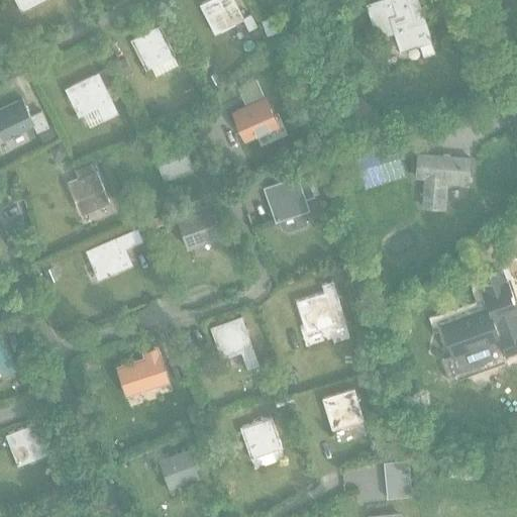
[(203,0),(198,3),(213,32),(243,17),(233,0),(203,0)]
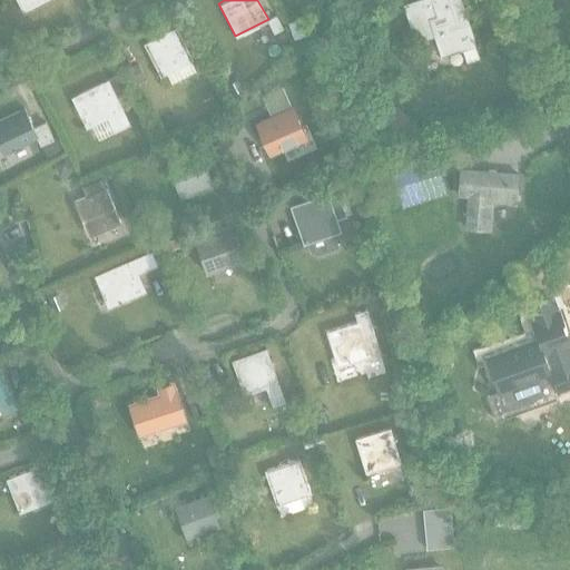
[(461,0),(413,0),(402,5),(414,40),(434,33),(441,55),(475,43),(461,0)]
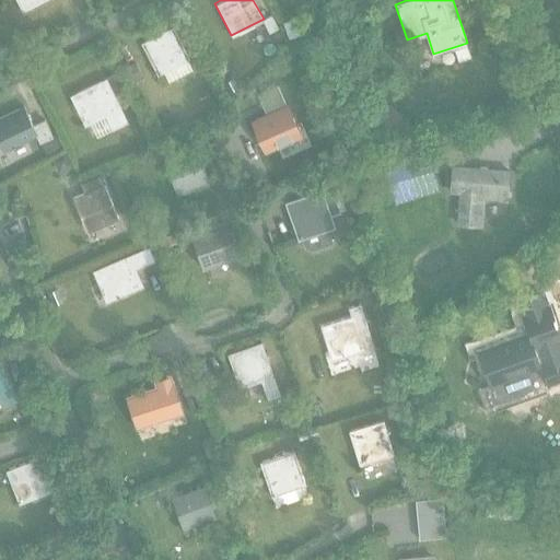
[(140,41),(156,73),(188,58),(172,25),(140,41)]
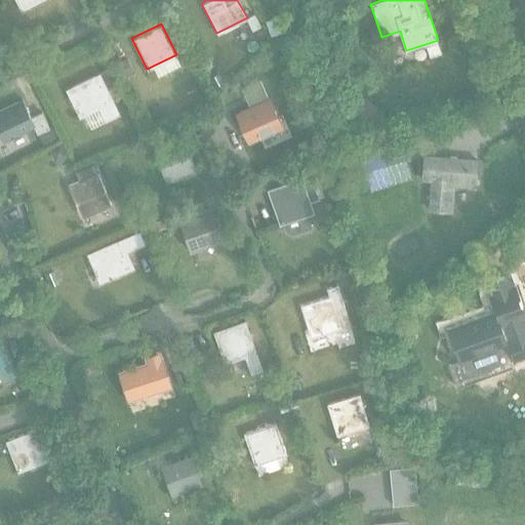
[(115,63),(123,78),(133,72),(126,57),(115,63)]
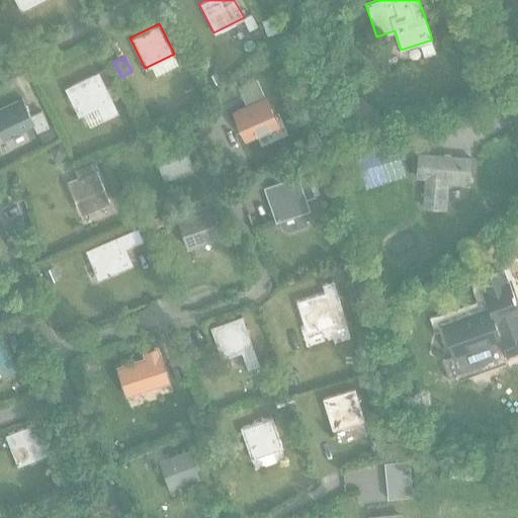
[(103,120),(116,113),(97,73),(65,88),(71,101),(78,97),(84,110),(96,105),(103,120)]
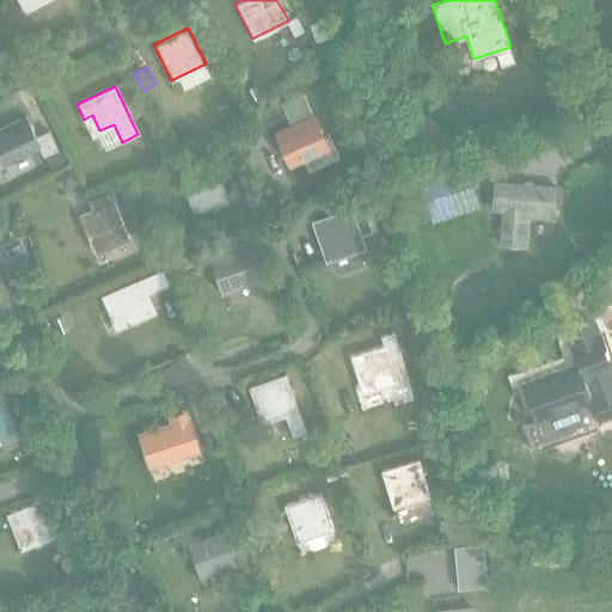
[(281,128),(274,132),(281,146),(288,144),(295,159),(326,146),(313,116),(319,112),(313,98),(276,115),(281,128)]
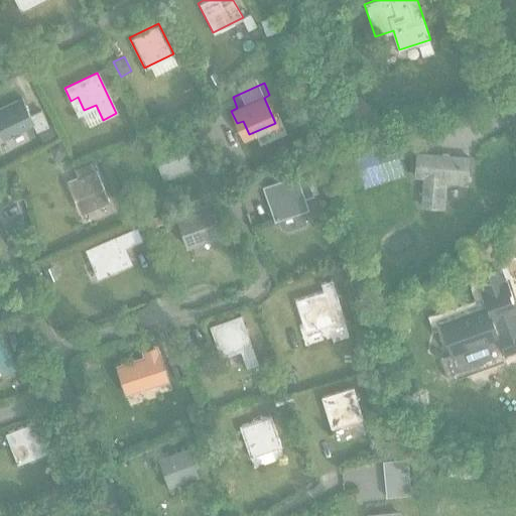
[(21,97),(0,107),(0,133),(2,139),(32,124),(36,131),(47,125),(40,110),(29,114),(21,97)]
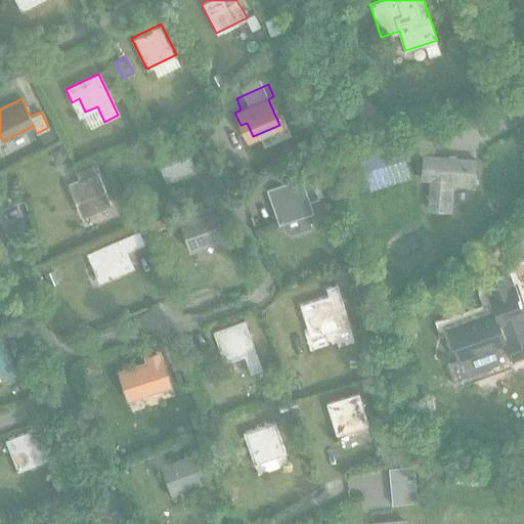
[(177,177),(194,170),(181,138),(151,149),(162,174),(173,169),(177,177)]
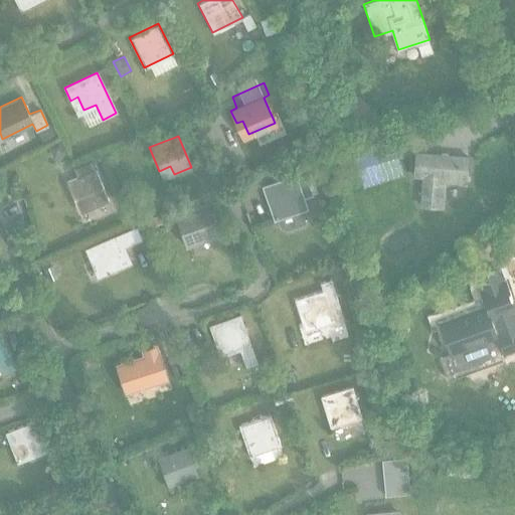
[(338,159),(342,171),(373,162),(369,149),(338,159)]
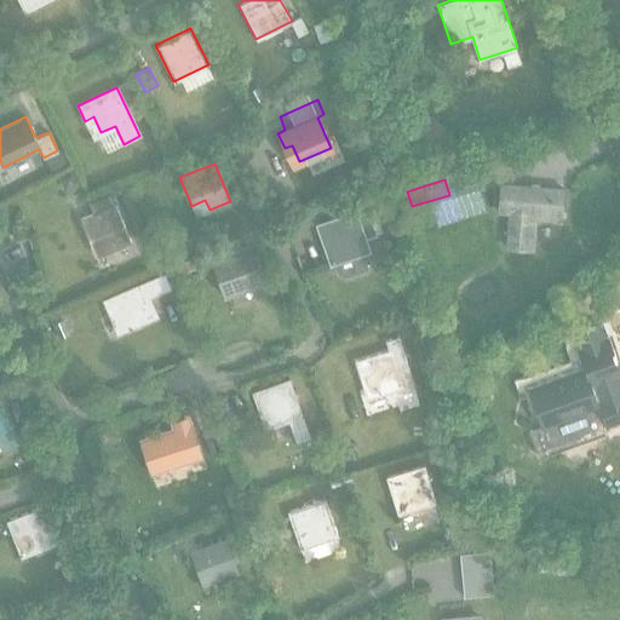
[(535,217),(561,219),(563,188),(500,183),(499,211),(510,212),(506,247),(533,250),(535,217)]
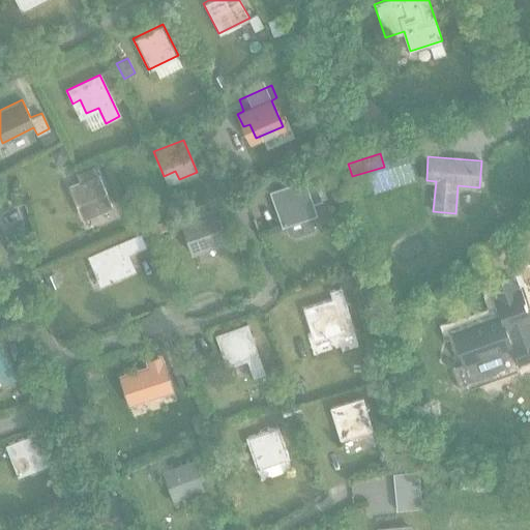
[(98,174),(90,177),(87,169),(75,173),(79,182),(68,186),(79,211),(90,206),(94,214),(112,207),(98,174)]
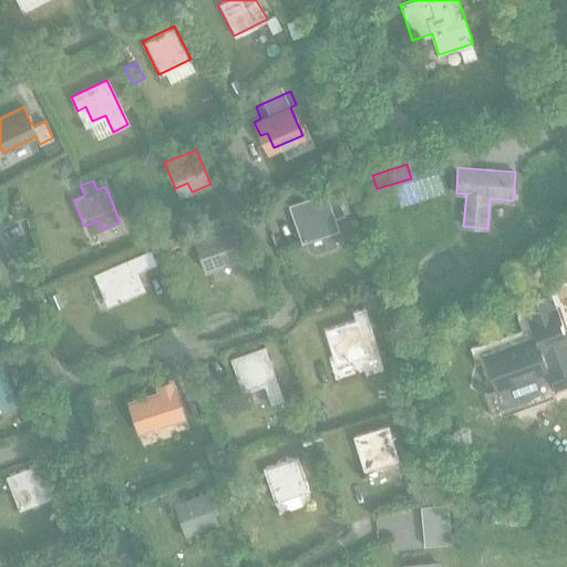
[(342,213),(356,208),(348,187),(334,192),(334,191),(325,194),(323,193),(289,205),(301,239),(303,239),(307,249),(316,253),(334,246),(338,238),(334,228),(336,227),(332,217),(343,214),(342,213)]
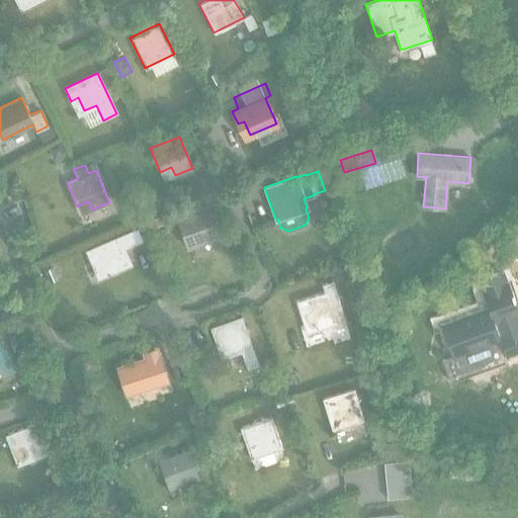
[(176,216),(186,247),(218,236),(211,218),(224,213),(219,200),(176,216)]
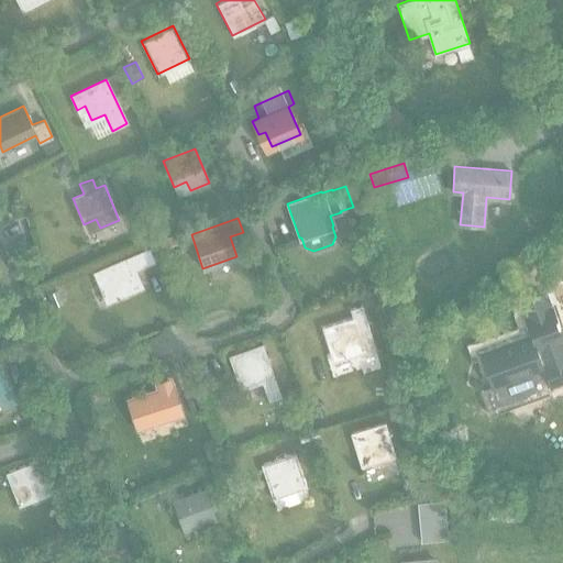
[(112,298),(141,286),(133,269),(155,261),(148,246),(94,272),(99,285),(105,282),(112,298)]
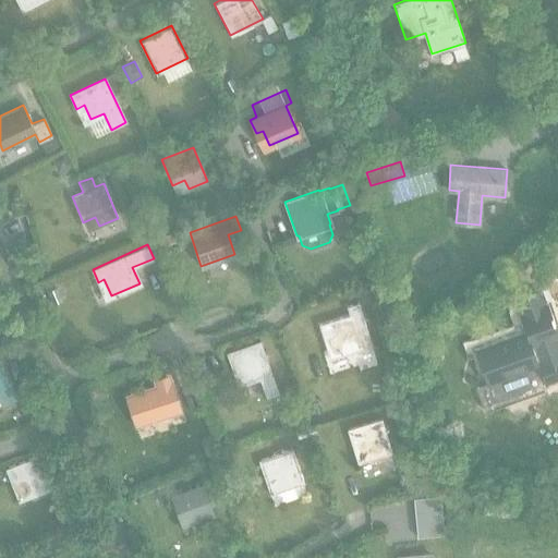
[(349,314),(318,324),(329,359),(355,350),(356,353),(372,348),(358,303),(346,306),(349,314)]
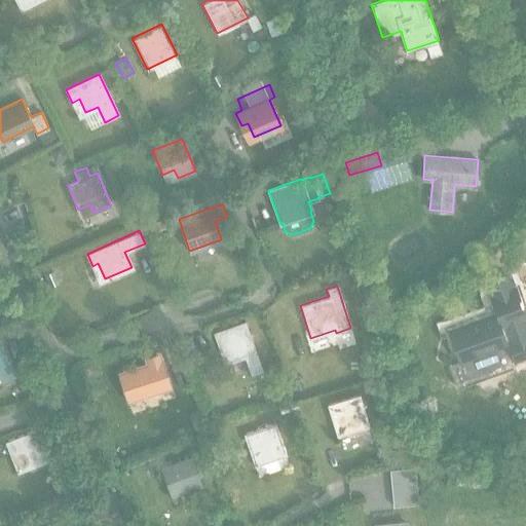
[(525,314),(502,324),(497,309),(448,328),(460,362),(508,343),(512,352),(525,347),(525,314)]
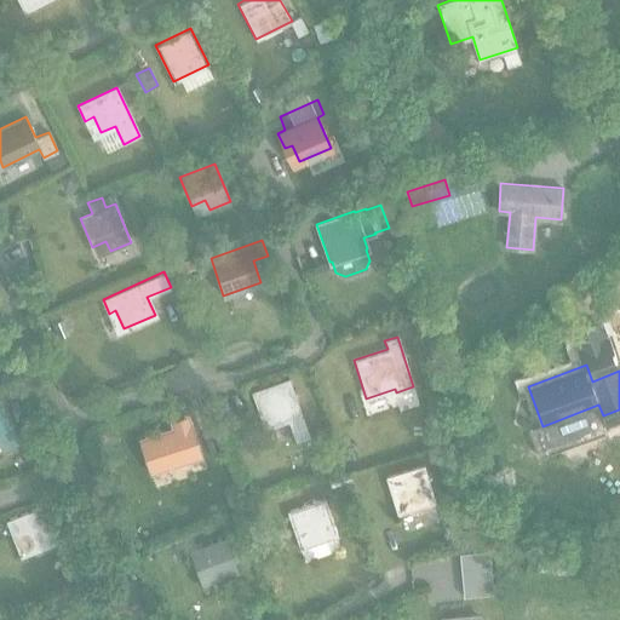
[(296,442),(308,437),(287,377),(250,390),(263,430),(288,420),(296,442)]
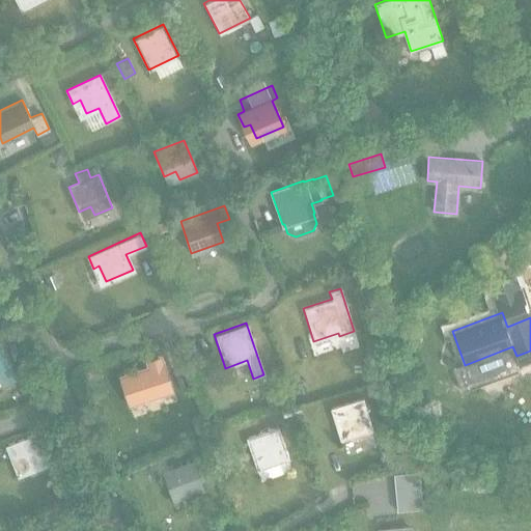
[(0,383),(2,387),(15,381),(0,350),(0,383)]
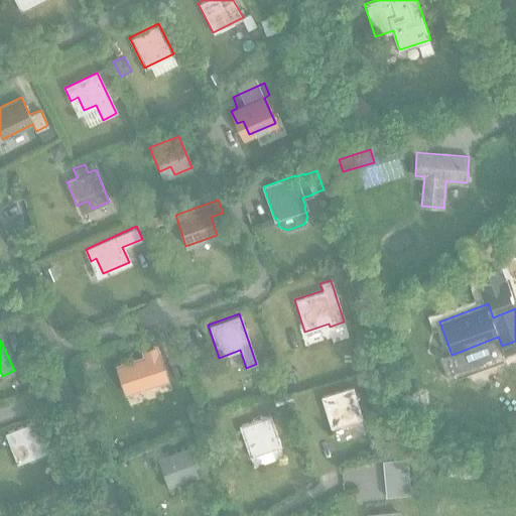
[(126,363),(136,390),(166,379),(156,352),(126,363)]
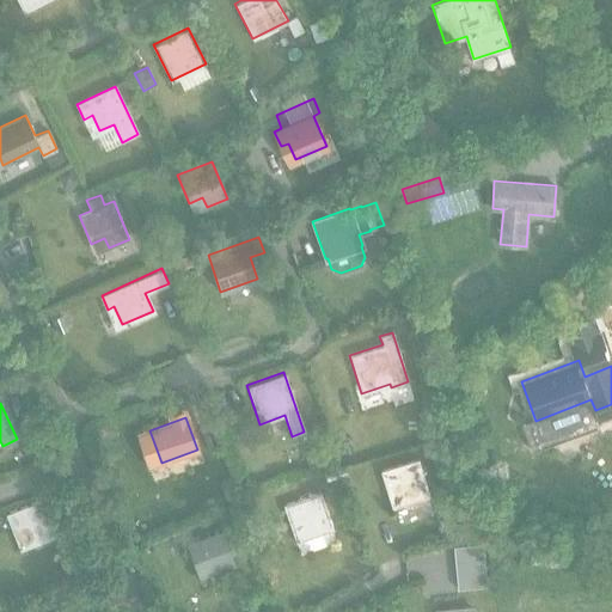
[(318,446),(303,451),(307,466),(322,463),(318,446)]
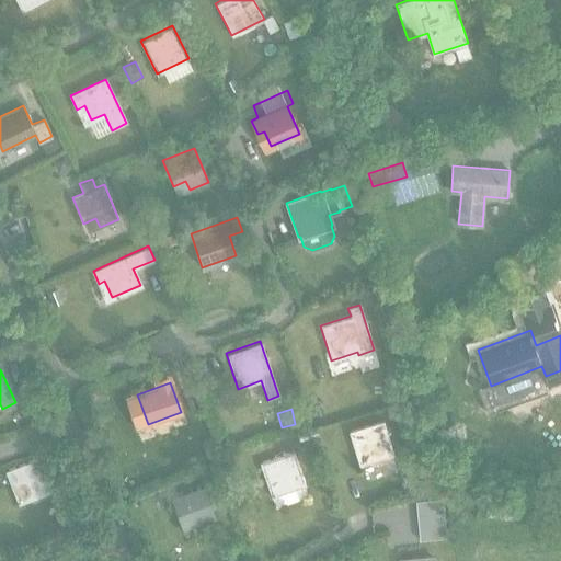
[(347,432),(357,466),(392,456),(382,422),(347,432)]
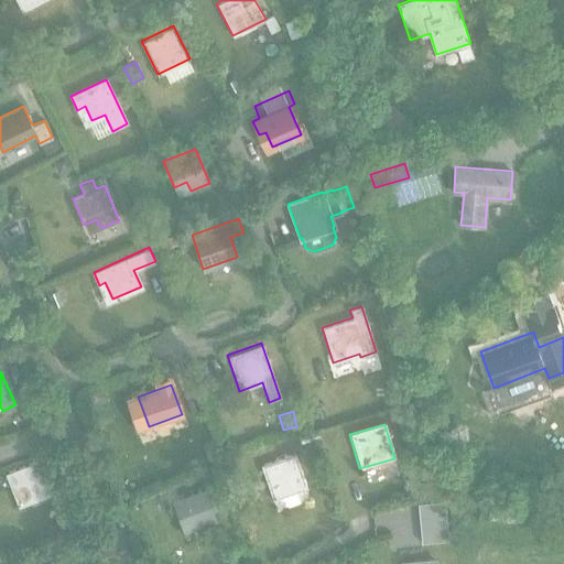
[(304,485),(294,456),(250,473),(260,500),(304,485)]
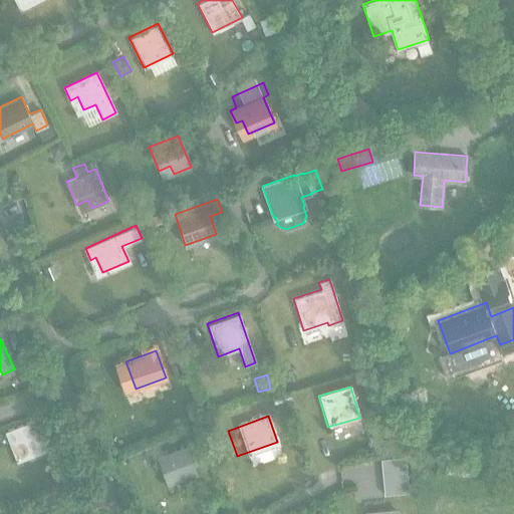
[(4,431),(16,462),(47,450),(35,419),(4,431)]
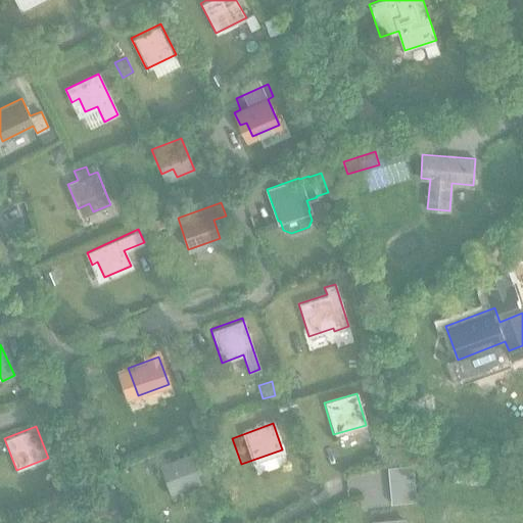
[(159,465),(169,492),(199,481),(189,455),(159,465)]
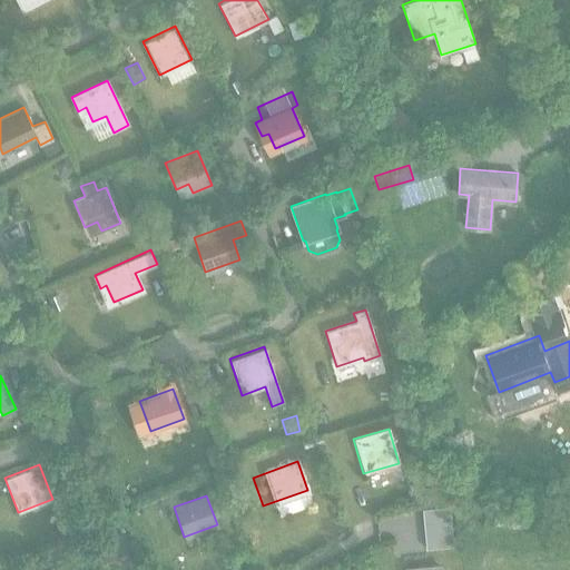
[(82,559),(87,569),(100,569),(94,554),(82,559)]
